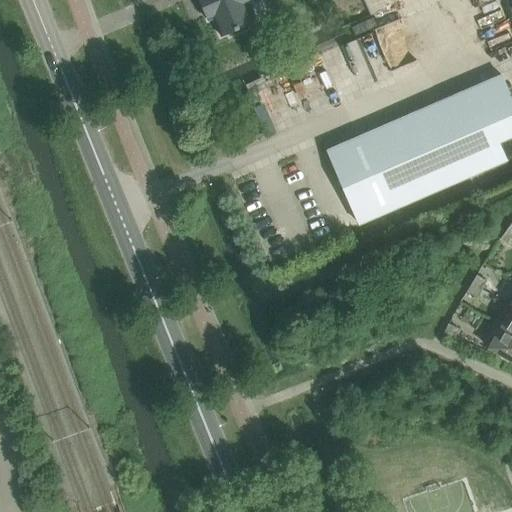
[(248,0),(200,0),(210,21),(211,20),(214,18),(221,36),(229,33),(231,36),(248,28),(246,25),(258,20),(248,0)]
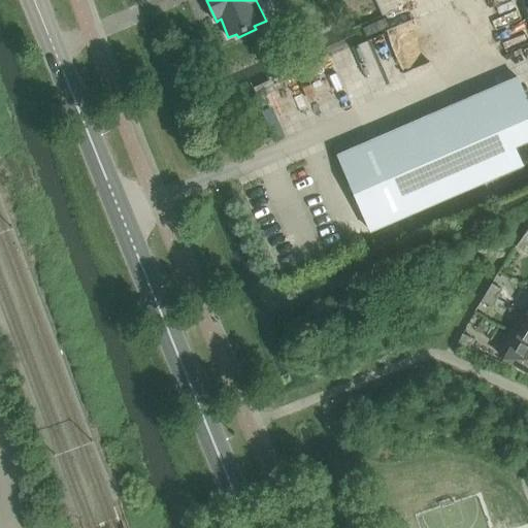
[(370,231),(523,165),(515,146),(527,140),(527,101),(518,77),(338,156),(370,231)]
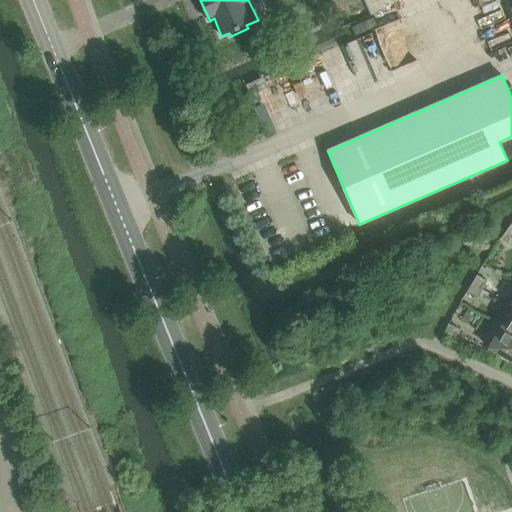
[(501,238),(510,245),(511,242),(511,233),(507,230),(501,238)]
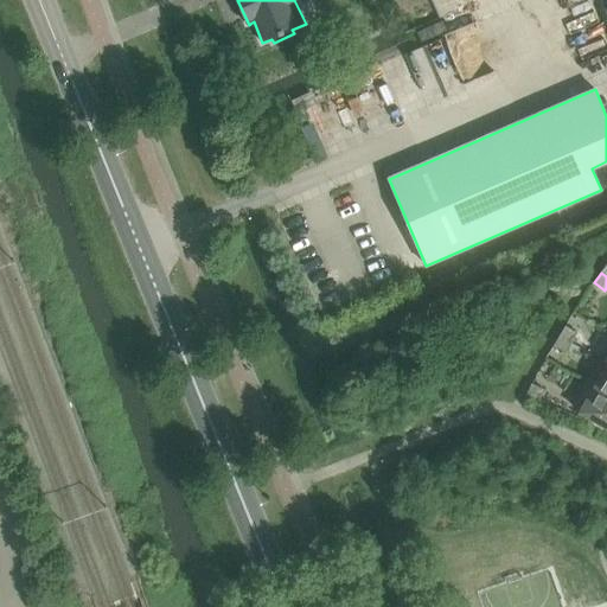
[(577,333),(566,326),(561,336),(573,343),(577,333)]
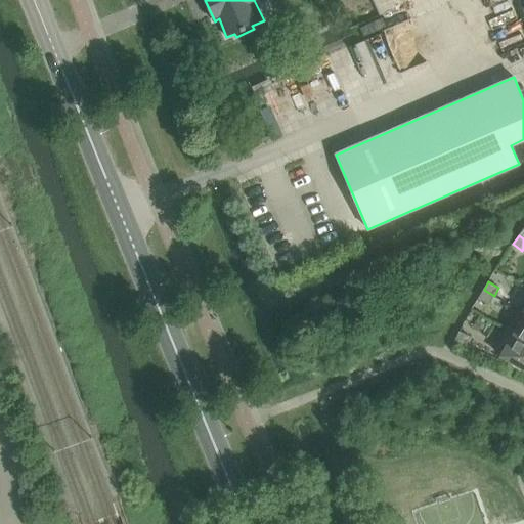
[(478,299),(488,305),(494,296),(484,290),(478,299)]
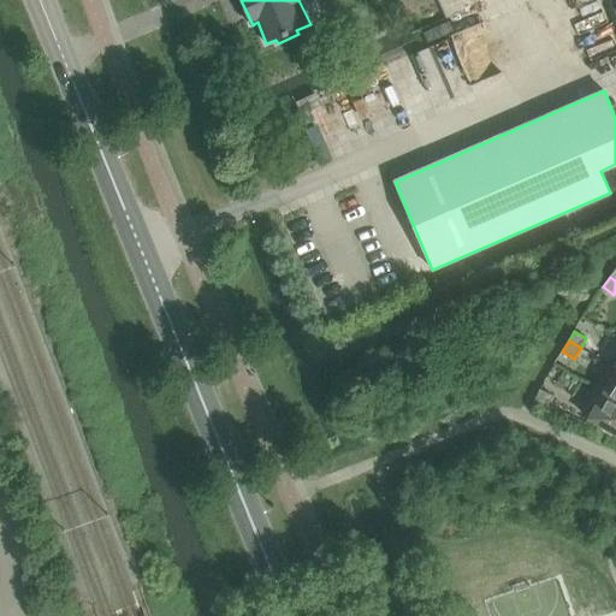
[(599,383),(597,386),(596,389),(615,401),(615,372),(615,375),(610,372),(609,373),(605,375),(603,379),(599,383)]
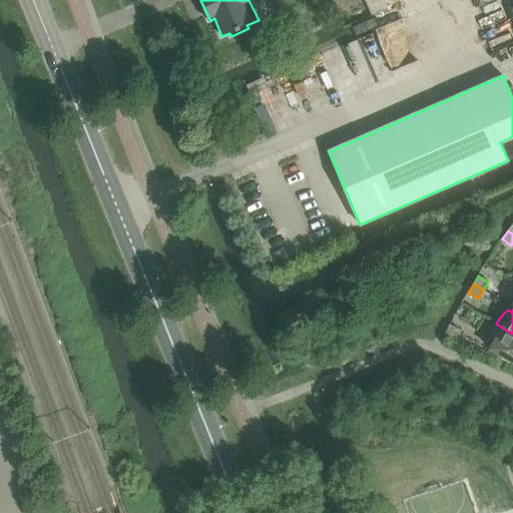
[(490,337),(489,339),(489,342),(493,344),(490,349),(512,362),(512,334),(496,324),(493,328),(492,332),(491,334),(490,337)]
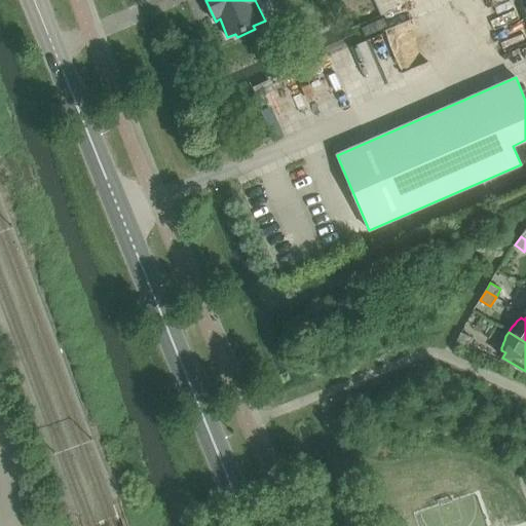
[(472,337),(461,333),(457,341),(467,346),(472,337)]
